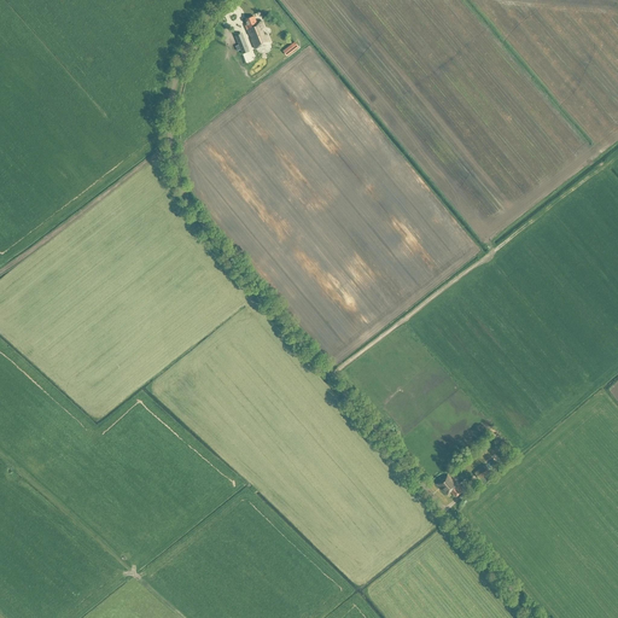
[(257,23),(255,16),(245,21),(248,25),(245,25),(255,50),(270,42),(262,21),(257,23)]
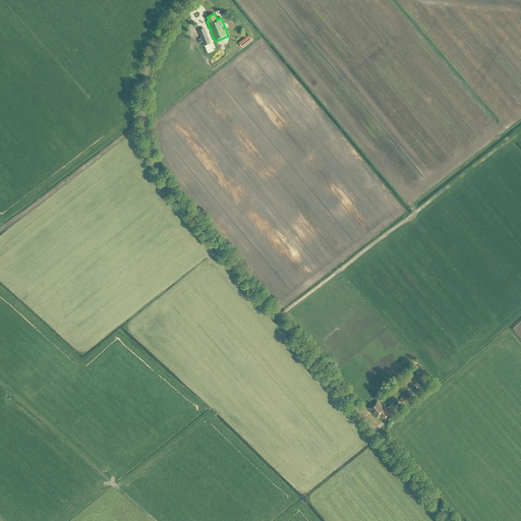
[(236,33),(242,29),(234,16),(228,20),(236,33)]
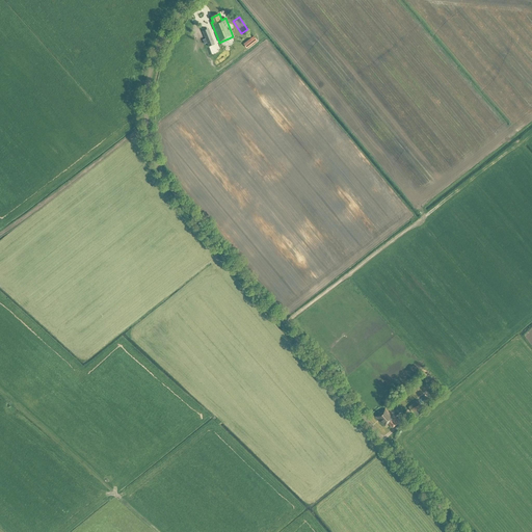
[(208,44),(215,42),(209,25),(202,27),(208,44)]
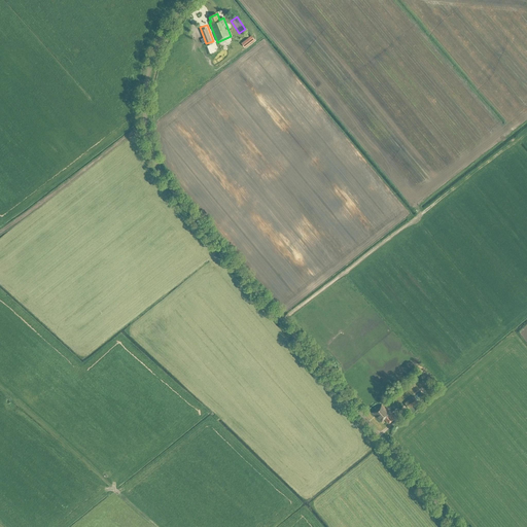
[(245,48),(255,40),(251,35),(241,43),(245,48)]
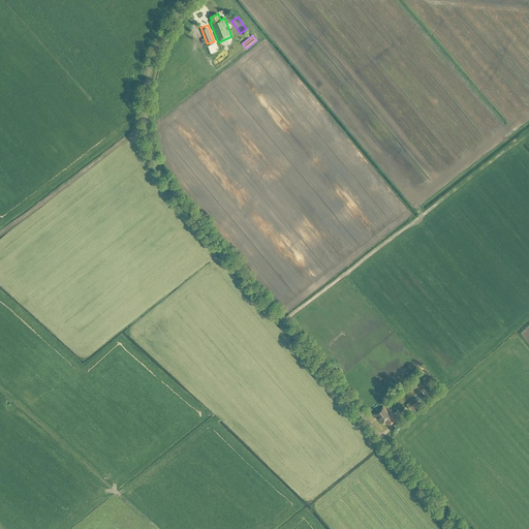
[(416,399),(414,398),(406,405),(410,410),(419,403),(418,402),(419,401),(417,398),(416,399)]
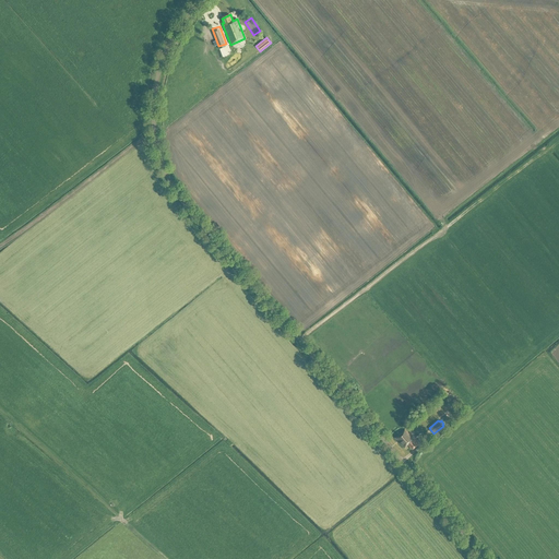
[(412,450),(418,444),(405,429),(395,438),(404,449),(408,444),(412,450)]
